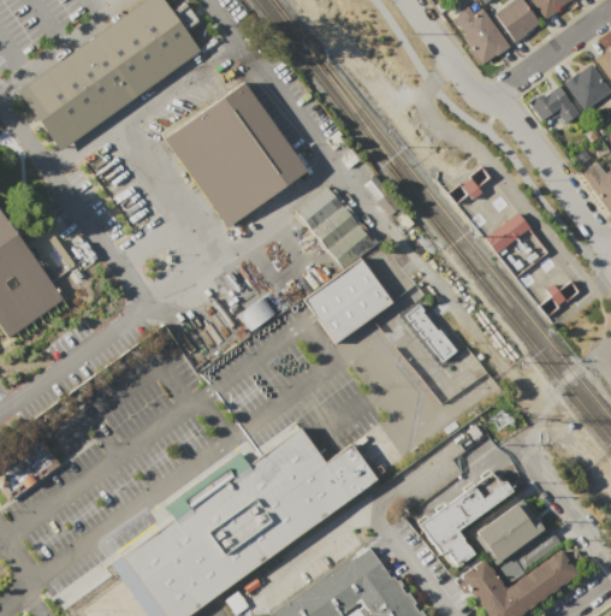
[(18,90),(143,0),(164,0),(200,51),(61,150),(18,90)]
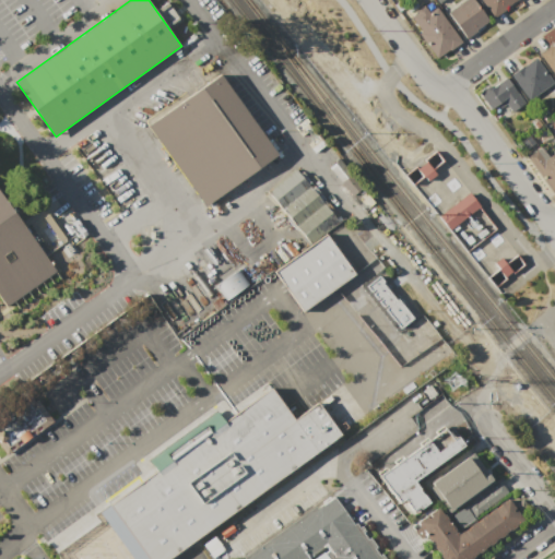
[(451,11),(468,0),(476,0),(492,21),(469,36),(451,11)]
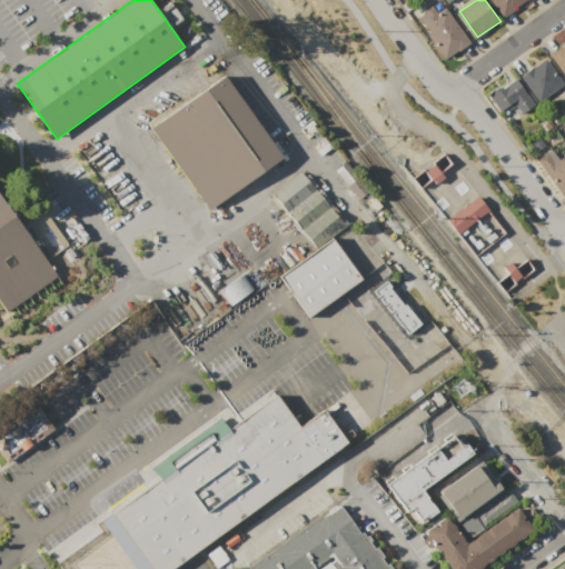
[(506,18),(494,0),(528,0),(529,1),(506,18)]
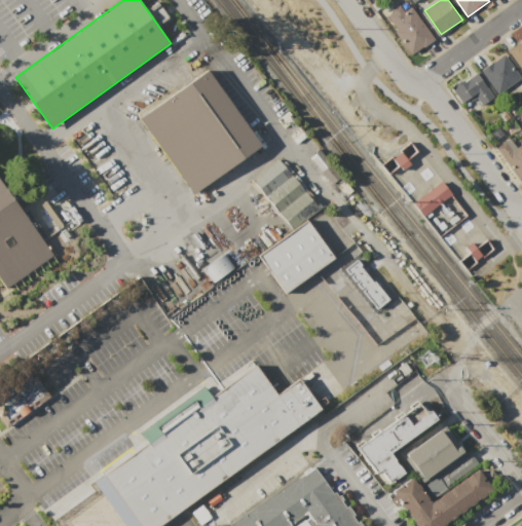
[(413,54),(386,15),(408,1),(435,39),(413,54)]
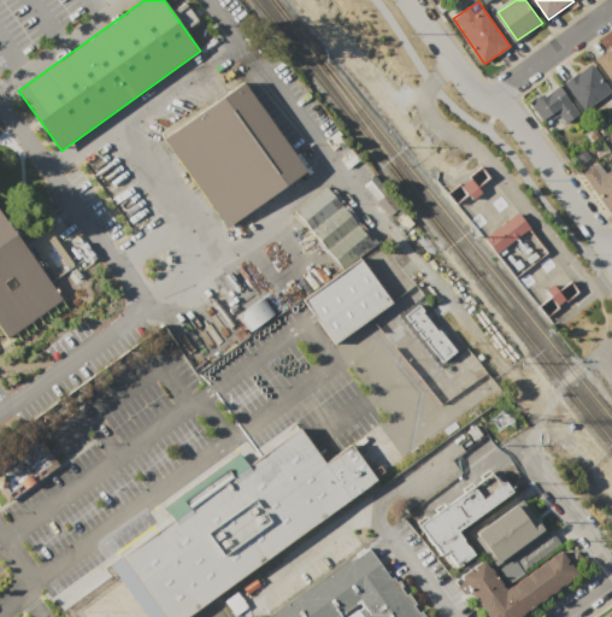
[(611,78),(598,58),(611,48),(611,78)]
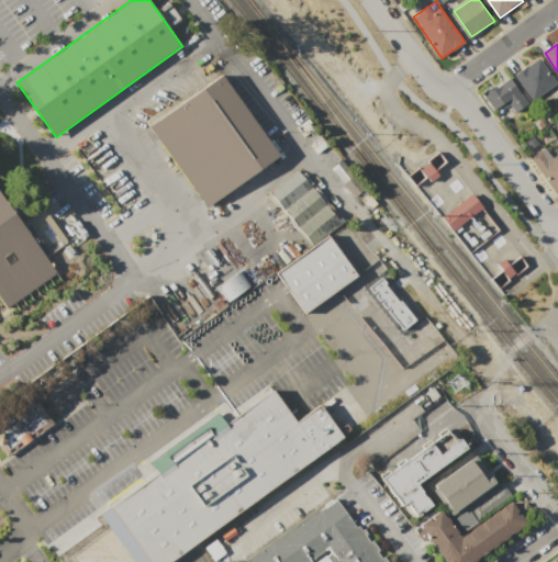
[(542,57),(557,80),(557,85),(535,100),(516,74),(542,57)]
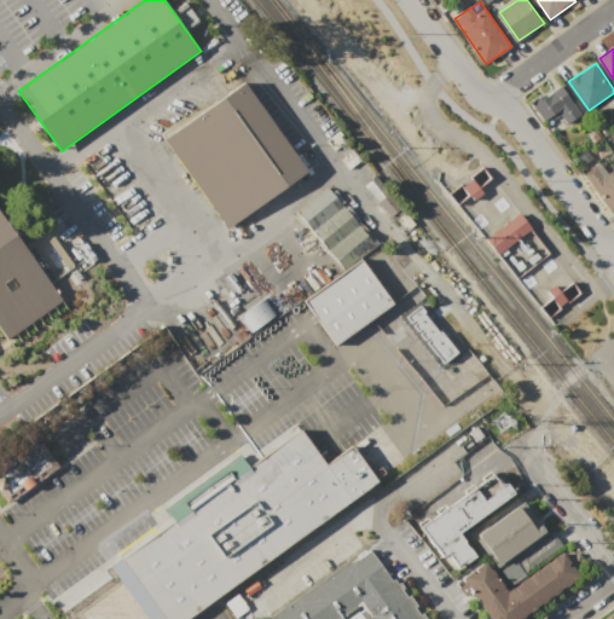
[(166,139),(245,82),(310,172),(230,229),(166,139)]
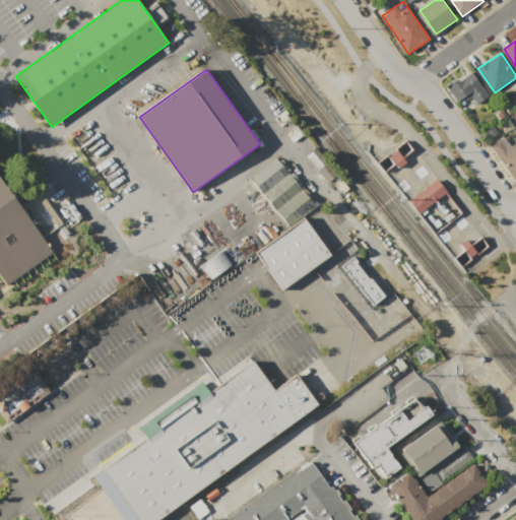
[(490,94),(465,112),(449,88),(473,71),(490,94)]
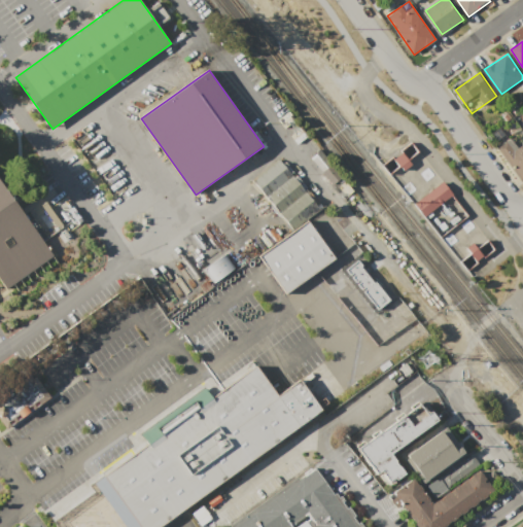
[(499,147),(522,133),(522,181),(499,147)]
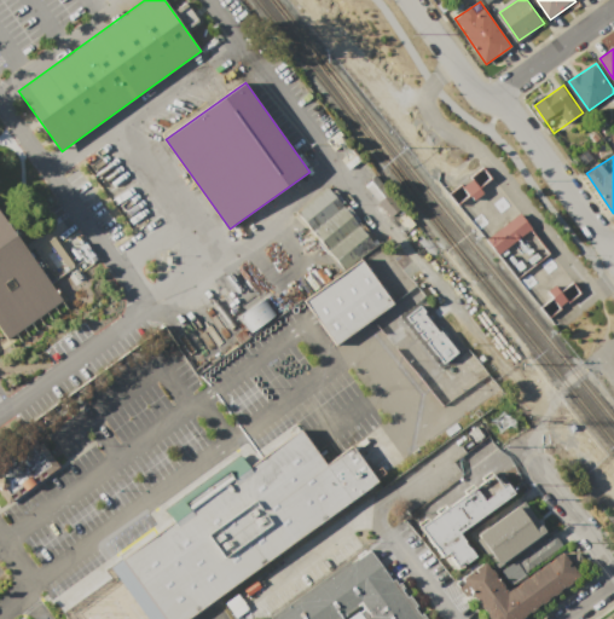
[(451,192),(486,168),(493,179),(459,203),(451,192)]
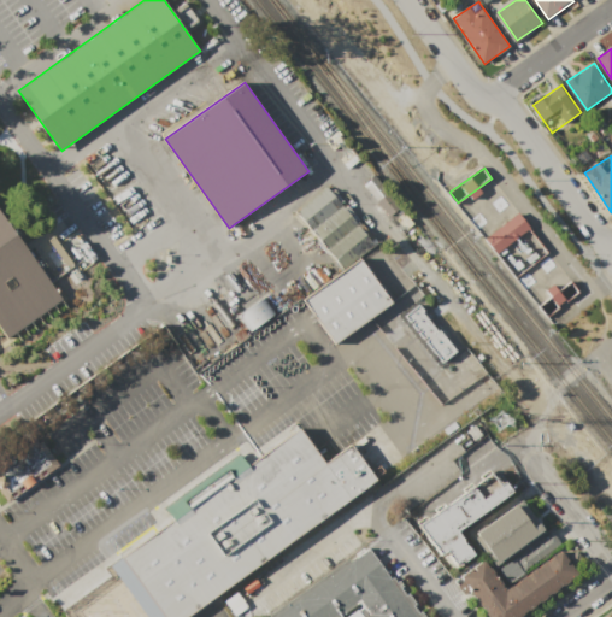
[(375,244),(345,269),(299,212),(329,187),(375,244)]
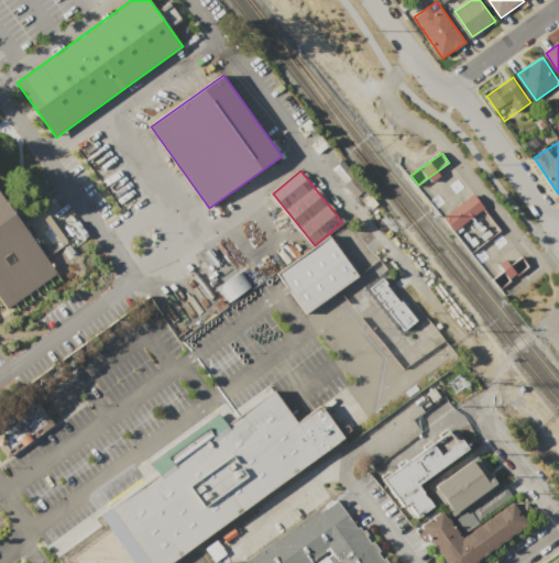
[(0,189),(59,273),(9,308),(0,295),(0,189)]
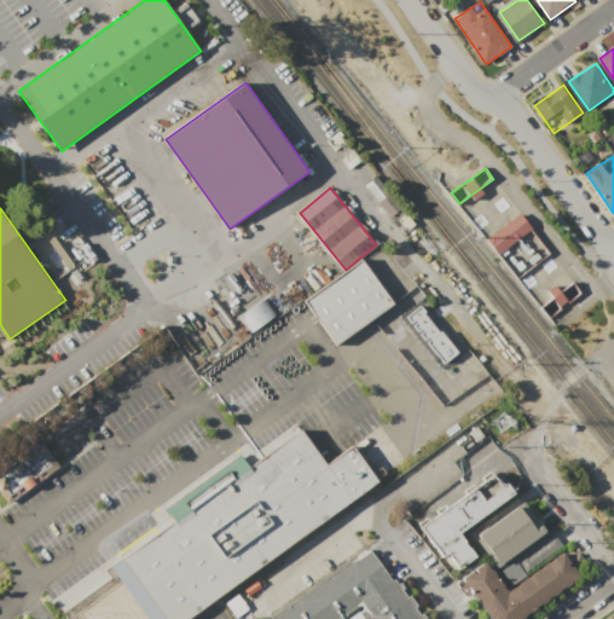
[(490,238),(523,214),(534,229),(500,254),(490,238)]
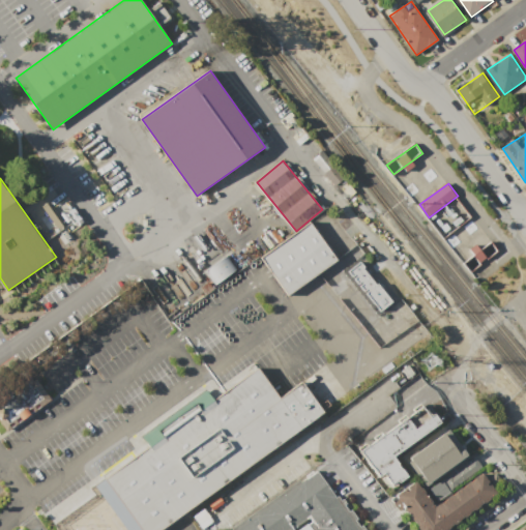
[(262,258),(310,223),(339,261),(291,296),(262,258)]
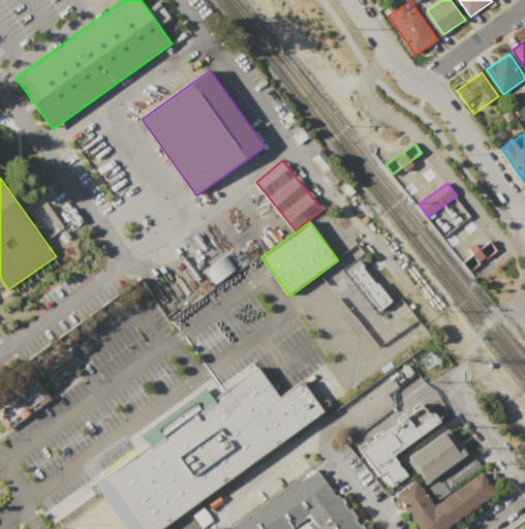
[(465,261),(493,242),(499,251),(471,271),(465,261)]
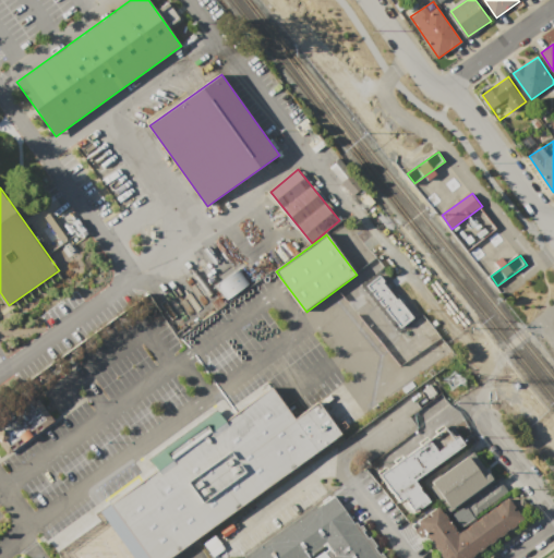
[(242,269),(253,283),(226,304),(214,289),(242,269)]
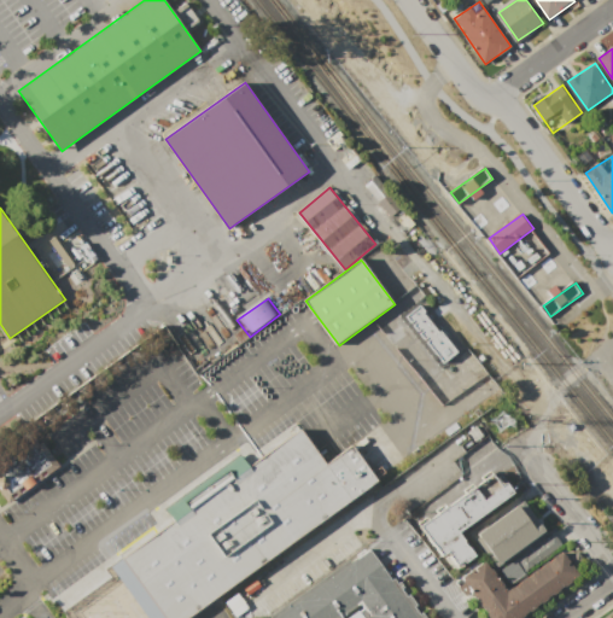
[(406,316),(443,365),(460,353),(421,304),(406,316)]
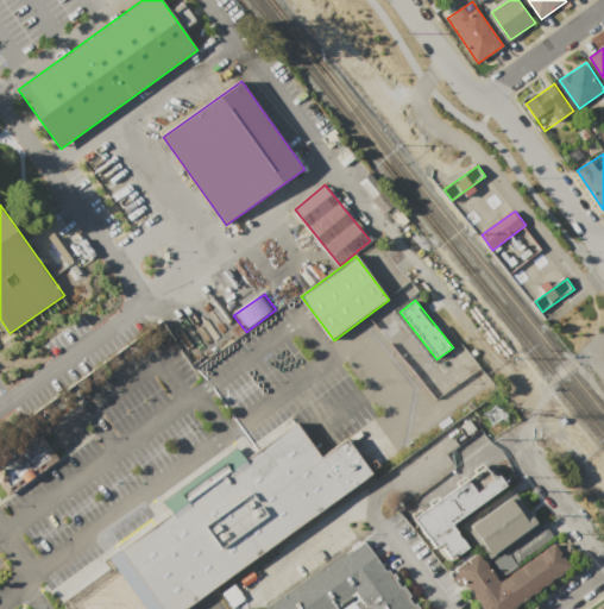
[(62,595),(71,608),(184,608),(373,475),(348,439),(322,458),(299,424),(246,460),(238,447),(163,501),(172,515),(62,595)]
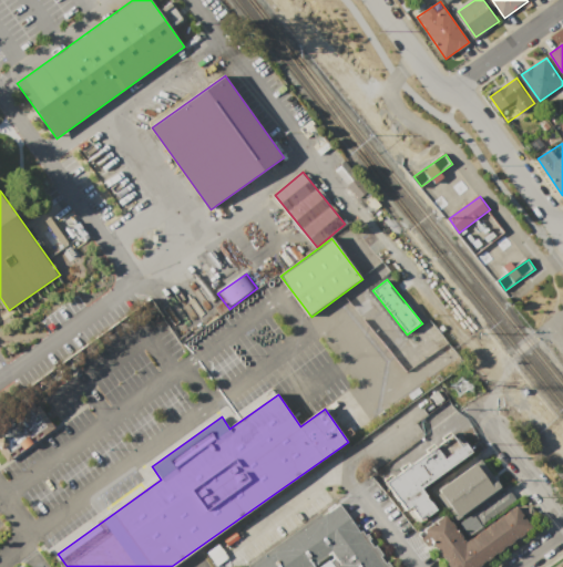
[(10,461),(0,446),(0,429),(39,401),(57,426),(10,461)]
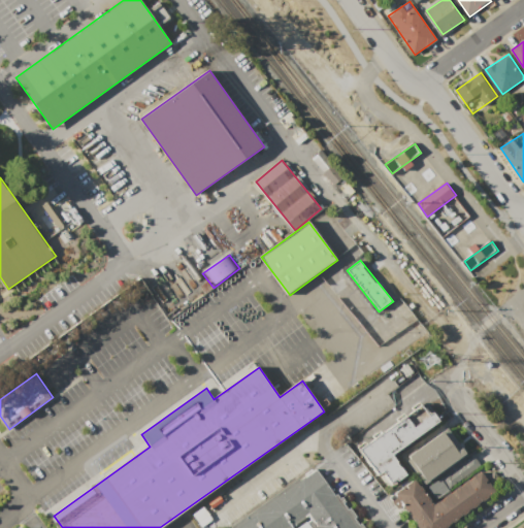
[(360,451),(424,401),(439,421),(393,457),(406,475),(390,489),(375,470),(360,451)]
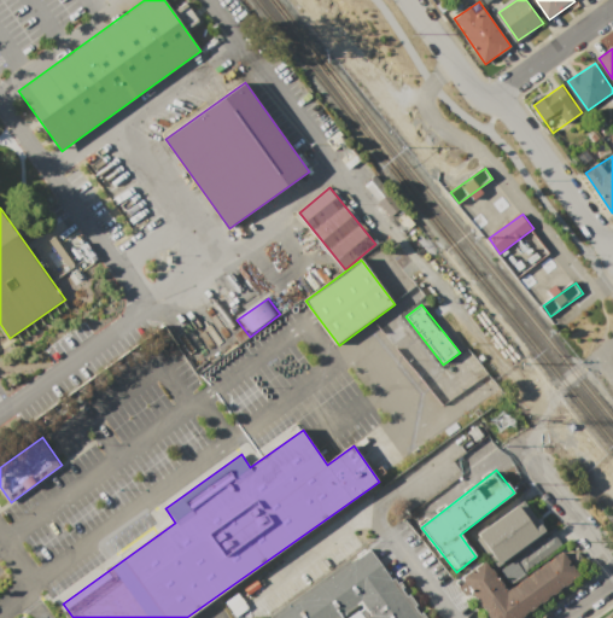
[(515,548),(500,526),(527,505),(543,526),(515,548)]
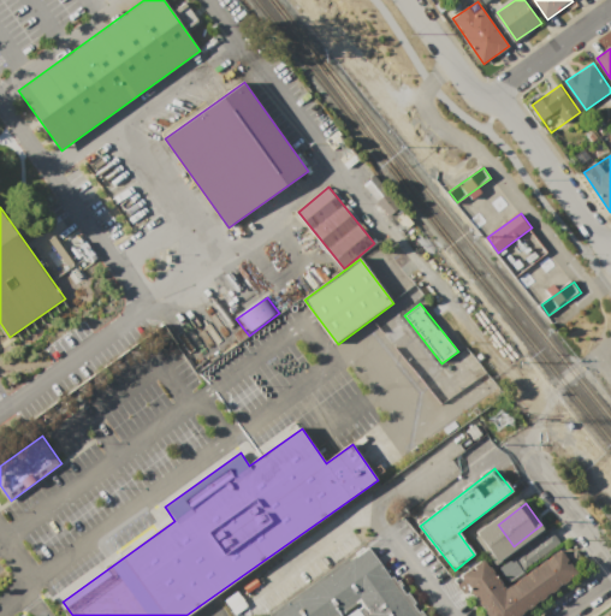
[(518,557),(552,531),(562,543),(527,569),(518,557)]
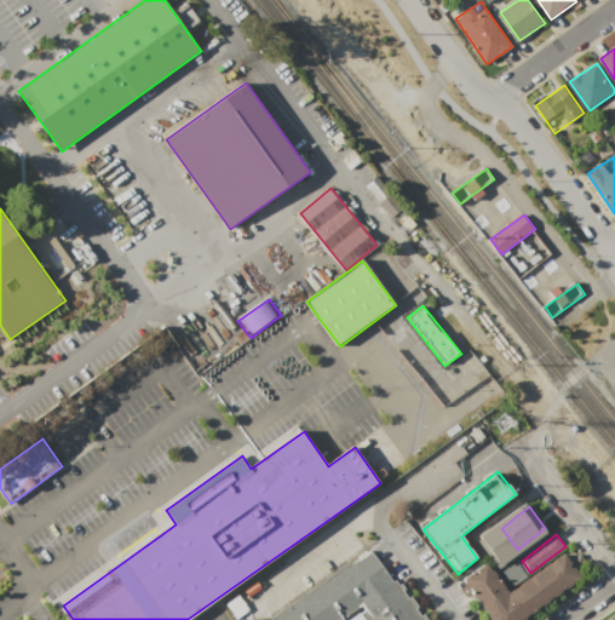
[(270,619),(381,541),(388,549),(381,554),(430,619),(270,619)]
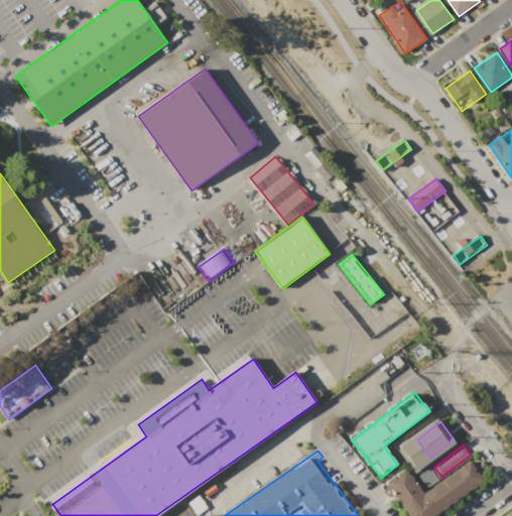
[(386,484),(405,470),(425,496),(471,461),(485,480),(439,514),(436,515),(410,515),(406,510),(386,484)]
